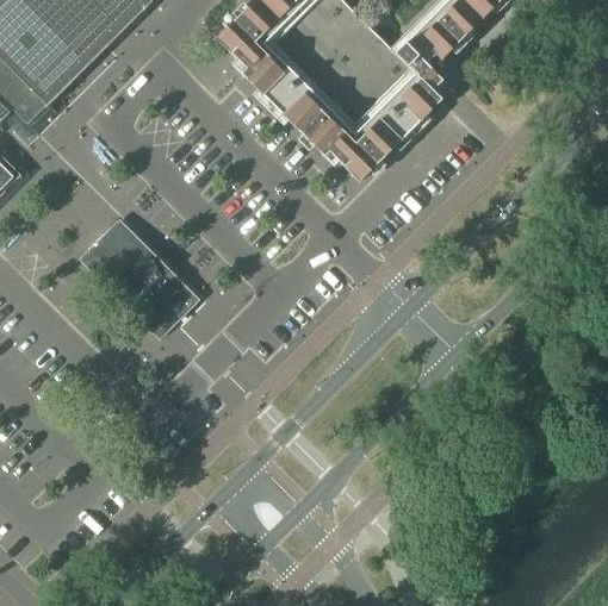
[(0,0),(0,73),(8,64),(33,89),(54,69),(69,85),(153,0),(0,0)]
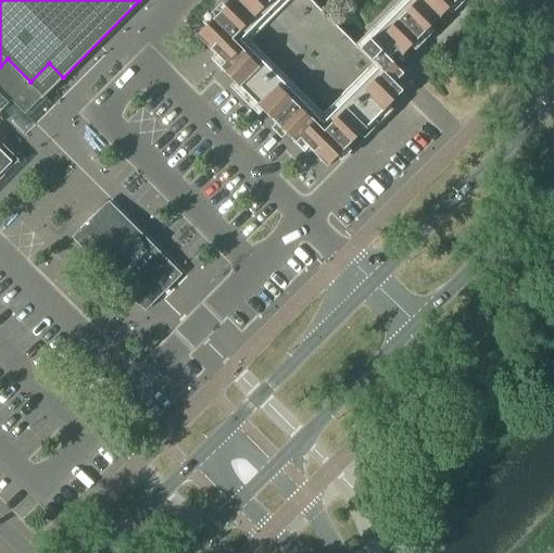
[(221,66),(224,68),(238,84),(261,105),(279,125),(297,142),(305,151),(310,147),(319,156),(320,156),(328,165),(389,104),(398,96),(403,90),(395,82),(404,73),(389,58),(398,49),(402,54),(455,0),(233,0),(198,35),(216,53),(212,58),(213,58),(221,66)]
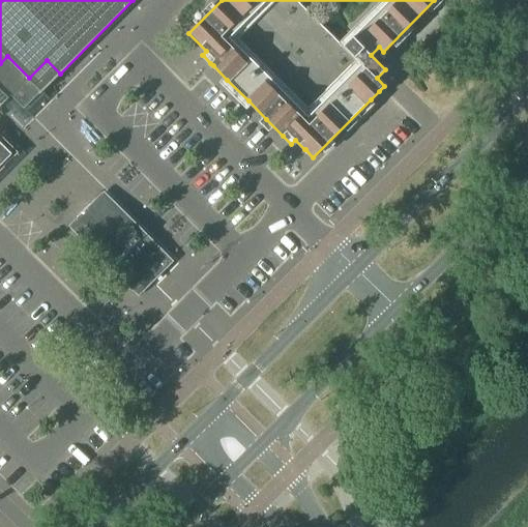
[(7,56),(0,63),(0,90),(4,95),(7,98),(11,94),(25,108),(40,92),(60,74),(47,60),(29,78),(7,56)]
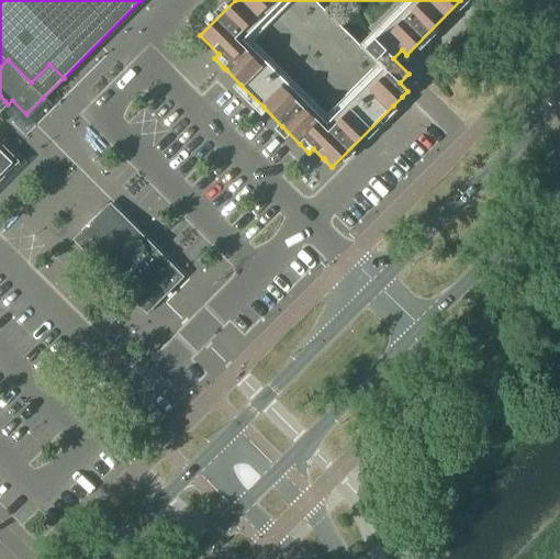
[(0,149),(0,148),(0,175),(13,161),(7,155),(0,149)]
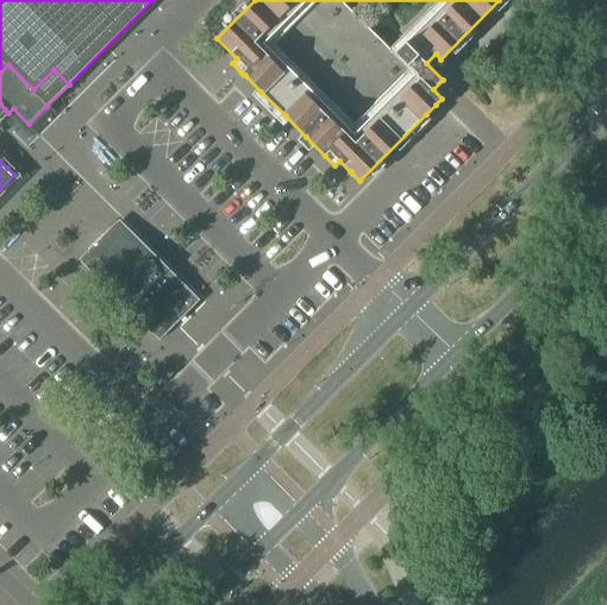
[(82,256),(161,338),(200,300),(120,218),(82,256)]
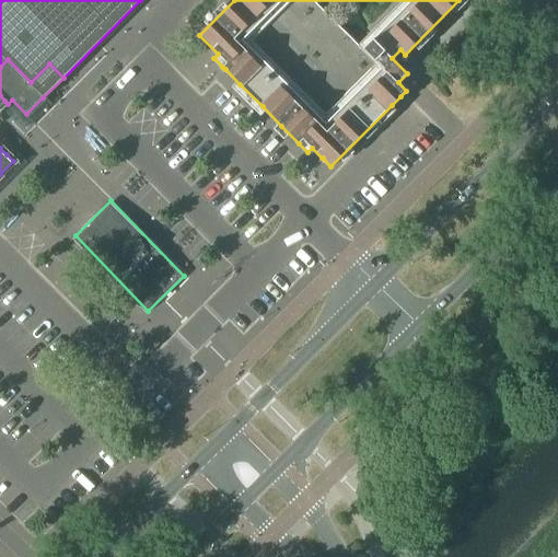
All buildings are outlined.
